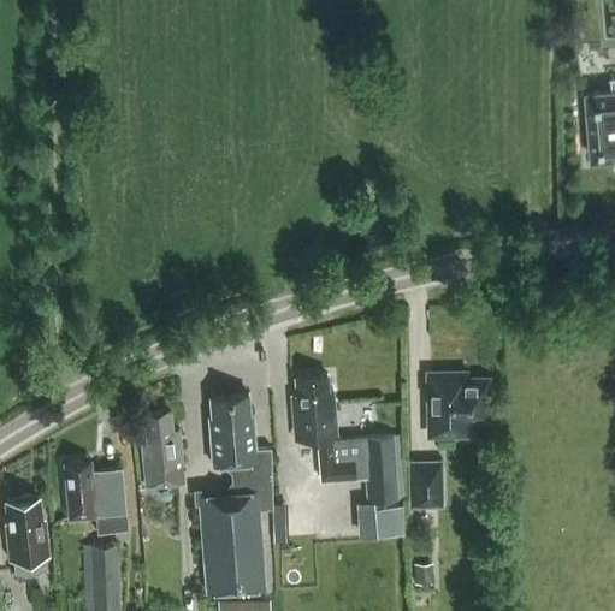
[(614,93),(587,96),(593,164),(614,161),(614,93)]
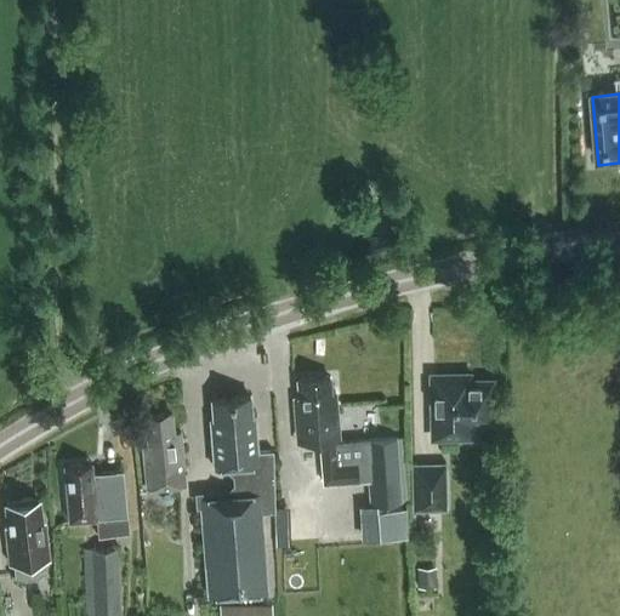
[(433,380),(434,440),(470,439),(470,426),(493,426),(491,385),(468,386),(468,378),(433,380)]
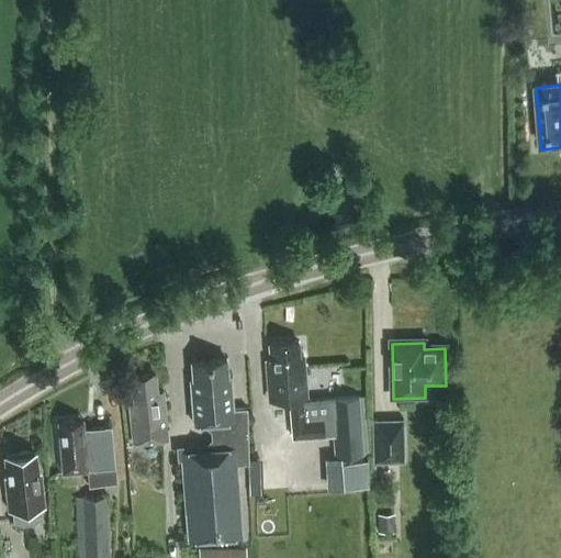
[(266,364),(268,393),(269,404),(291,403),(293,442),(334,439),(335,461),(369,458),(365,399),(331,402),(333,421),(305,423),(304,402),(309,402),(305,358),(300,359),(299,345),(270,347),(271,364),(266,364)]
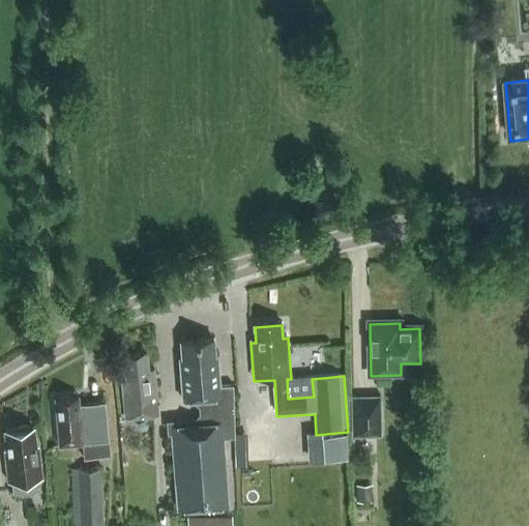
[(214,341),(181,343),(182,359),(180,360),(183,401),(211,399),(213,424),(172,427),(178,509),(228,506),(224,440),(236,439),(233,387),(218,387),(217,357),(215,357),(214,341)]
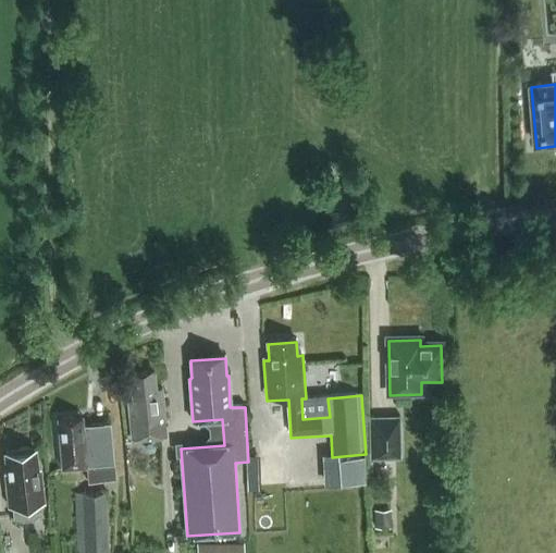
[(128,402),(131,433),(132,443),(167,441),(163,391),(157,392),(156,375),(132,376),(134,402),(128,402)]
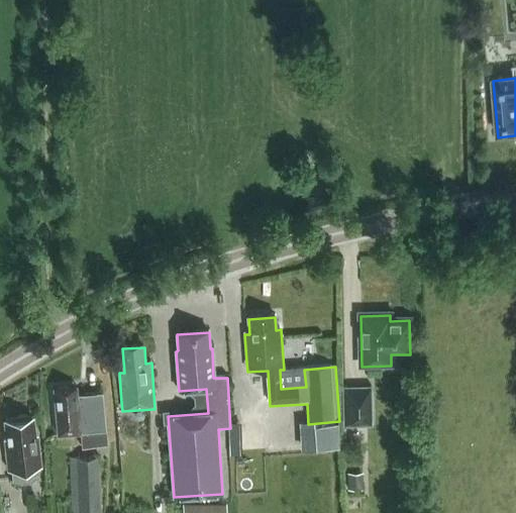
[(105,432),(106,432),(102,394),(77,397),(77,388),(54,390),(59,436),(82,433),(83,449),(106,446),(105,432)]
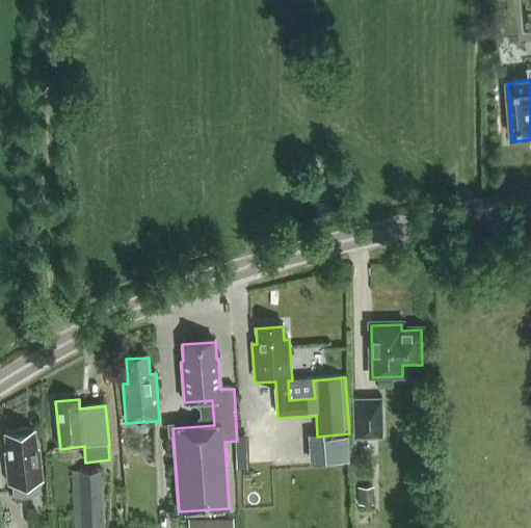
[(353,442),(383,441),(382,400),(352,401),(353,442)]
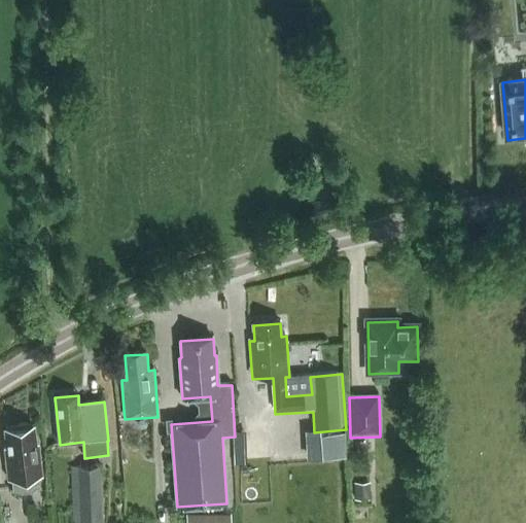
[(13,491),(16,491),(19,492),(21,493),(24,494),(27,494),(29,494),(30,493),(32,492),(34,491),(35,490),(36,489),(40,488),(37,460),(40,459),(39,446),(35,446),(33,427),(6,430),(8,449),(4,449),(6,463),(10,462),(13,491)]
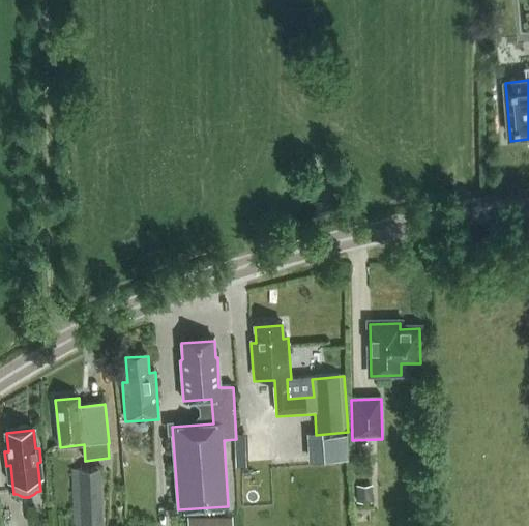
[(104,525),(101,471),(71,472),(72,525),(104,525)]
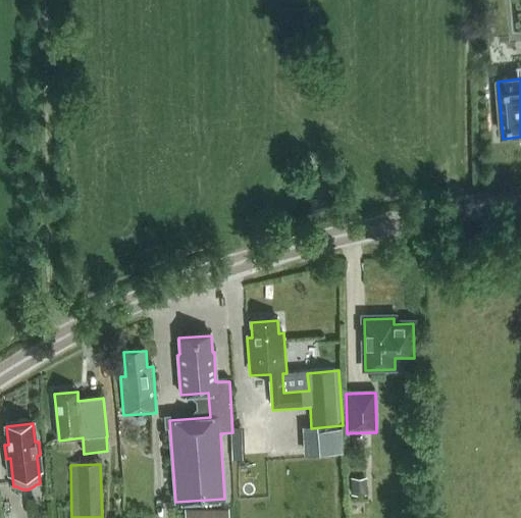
[(367,497),(367,480),(351,480),(352,497),(367,497)]
